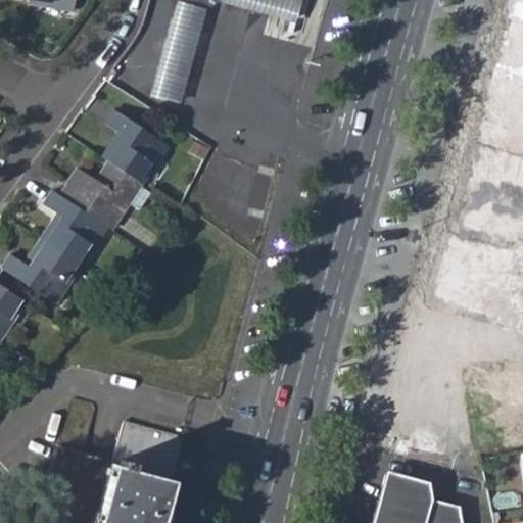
[(26,0),(26,1),(49,5),(50,2),(64,2),(64,8),(72,9),(73,0),(26,0)]
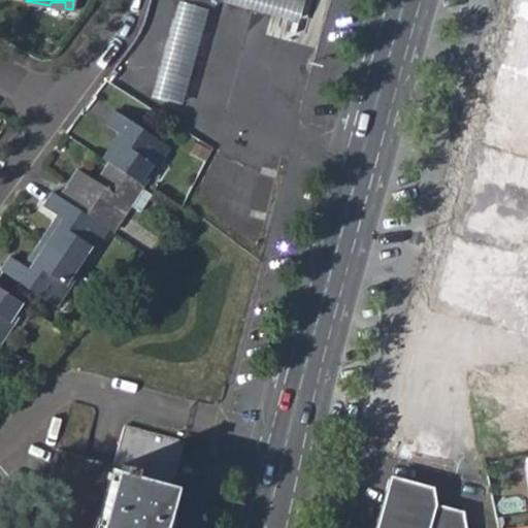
[(175,0),(174,2),(205,13),(213,0),(175,0)]
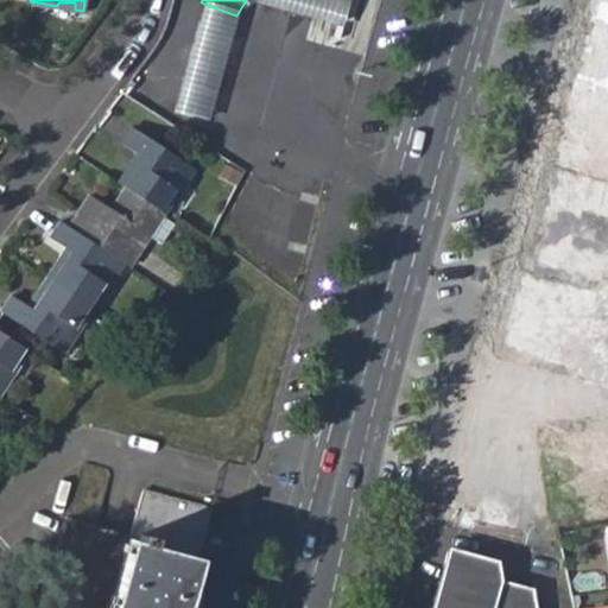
[(274,0),(333,20),(339,0),(274,0)]
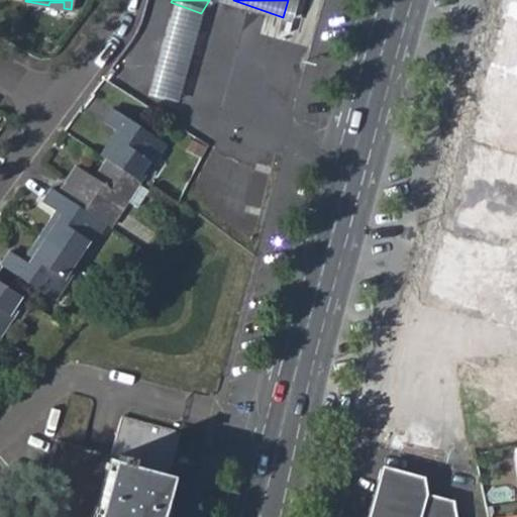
[(516,0),(507,0),(452,224),(431,227),(415,293),(491,311),(493,324),(516,329),(516,0)]
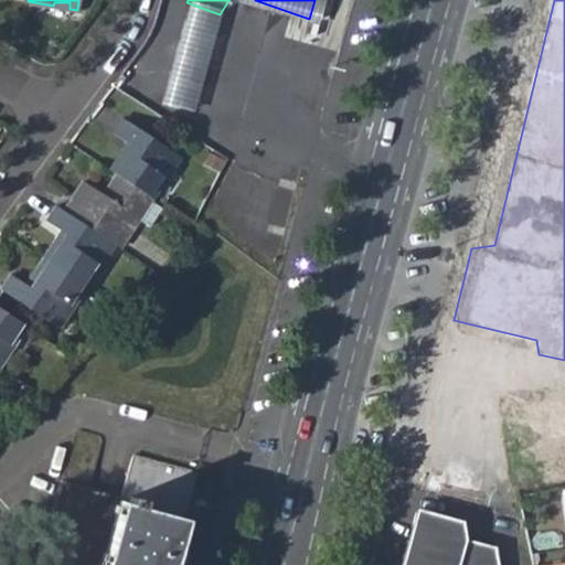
[(161,76),(194,87),(220,14),(187,2),(161,76)]
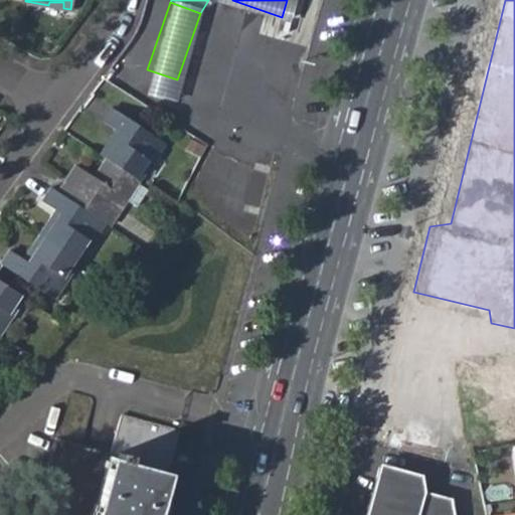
[(100,155),(106,158),(136,178),(148,160),(145,157),(152,148),(156,151),(163,141),(110,109),(101,121),(116,131),(100,155)]
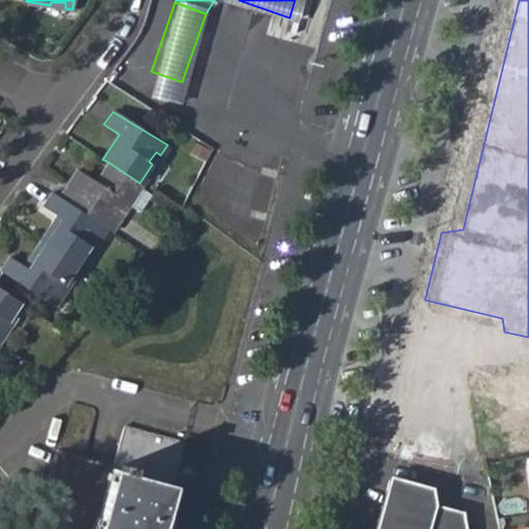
[(73,168),(57,195),(107,227),(110,229),(128,201),(141,208),(152,191),(139,183),(109,162),(96,181),(73,168)]
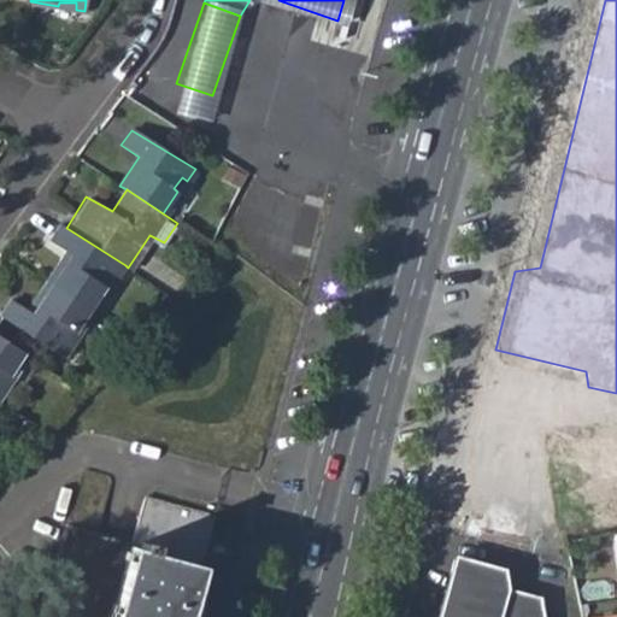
[(51,283),(93,311),(109,288),(104,283),(112,270),(118,274),(125,265),(66,228),(58,224),(50,239),(69,254),(51,283)]
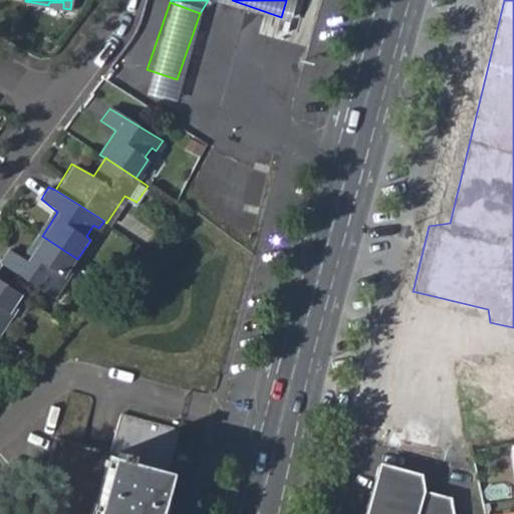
[(67,274),(77,259),(42,236),(27,259),(8,248),(3,257),(54,294),(59,286),(55,285),(63,272),(67,274)]
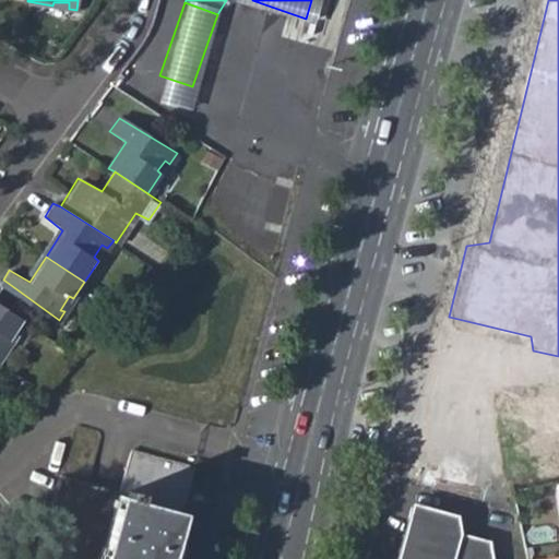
[(0,286),(58,323),(59,320),(3,280),(0,284),(0,286)]
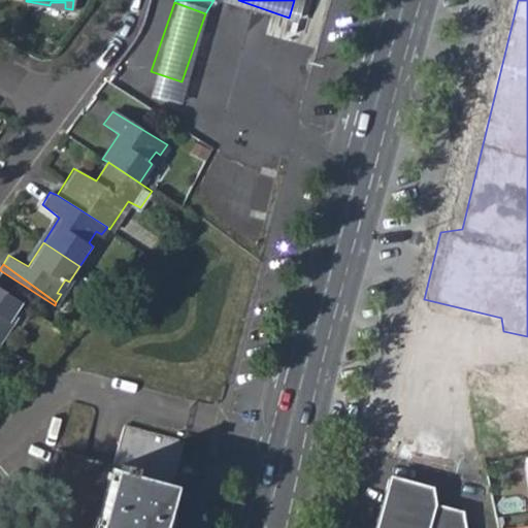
[(0,338),(3,334),(0,332),(0,327),(6,320),(11,322),(24,302),(0,287),(0,338)]
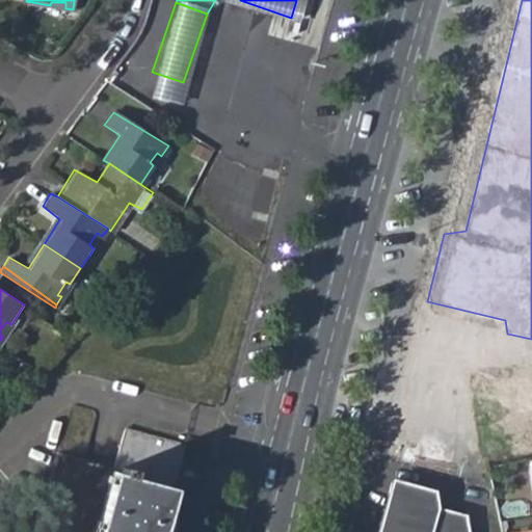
[(531,375),(522,378),(531,436),(531,375)]
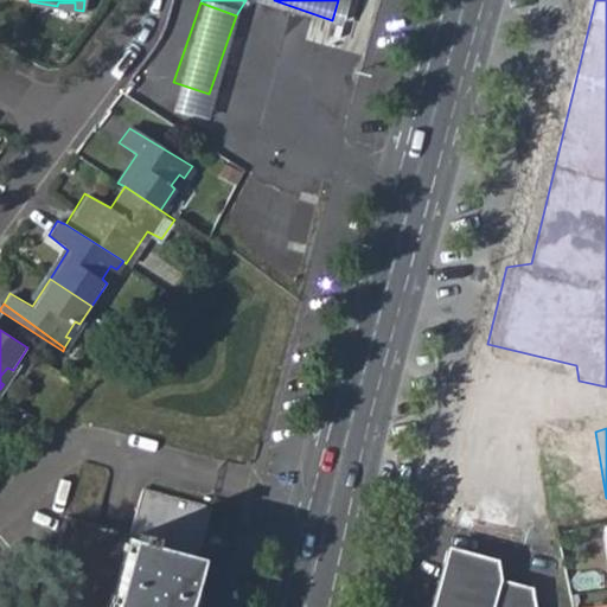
[(65,515),(40,606),(181,606),(210,505),(140,487),(127,531),(65,515)]
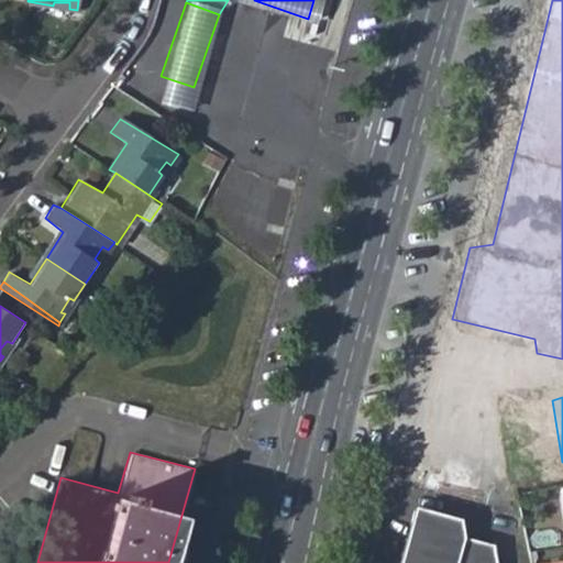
[(412,507),(397,562),(495,562),(494,548),(465,539),(462,519),(412,507)]
